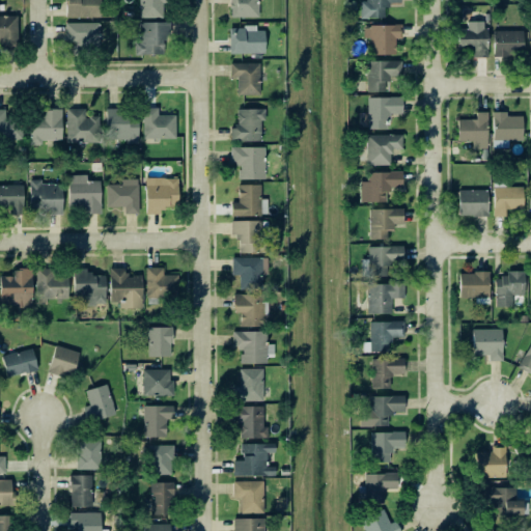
[(100,0),(65,0),(66,18),(100,17),(100,0)]
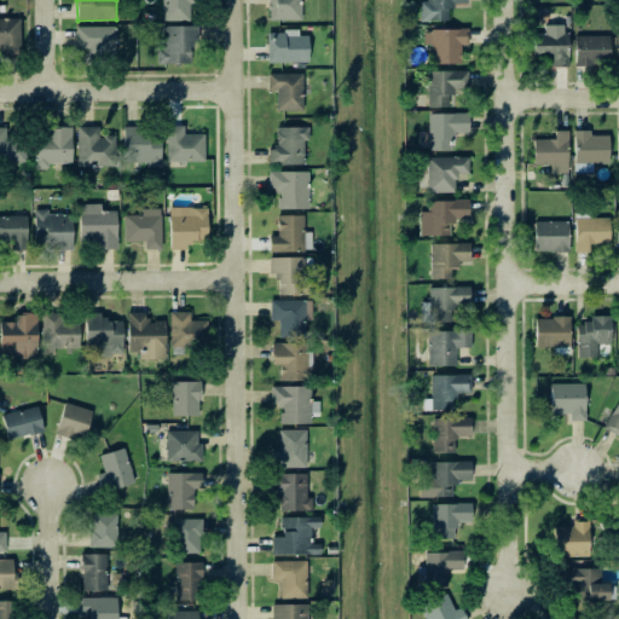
[(197,0),(162,0),(163,22),(189,21),(189,4),(197,3),(197,0)]
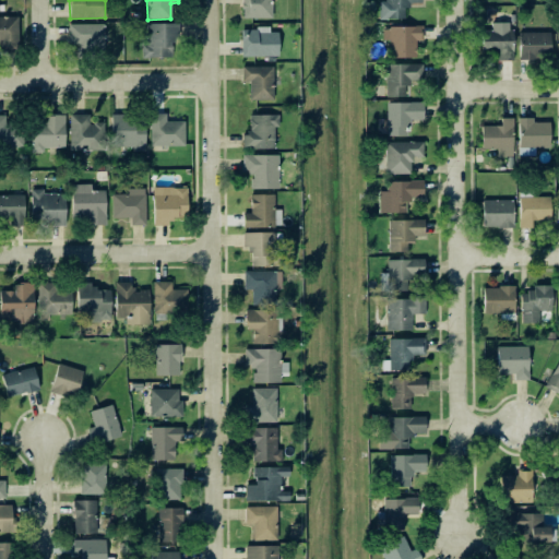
[(242,0),(242,18),(272,19),(272,0),(242,0)]
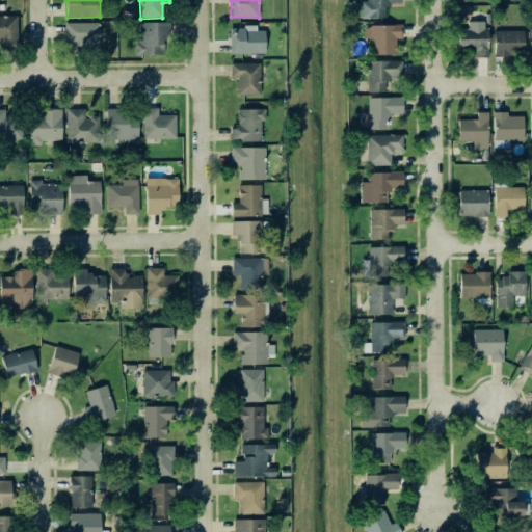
[(361,19),(386,18),(384,4),(401,4),(401,0),(366,0),(366,1),(360,1),(361,19)]
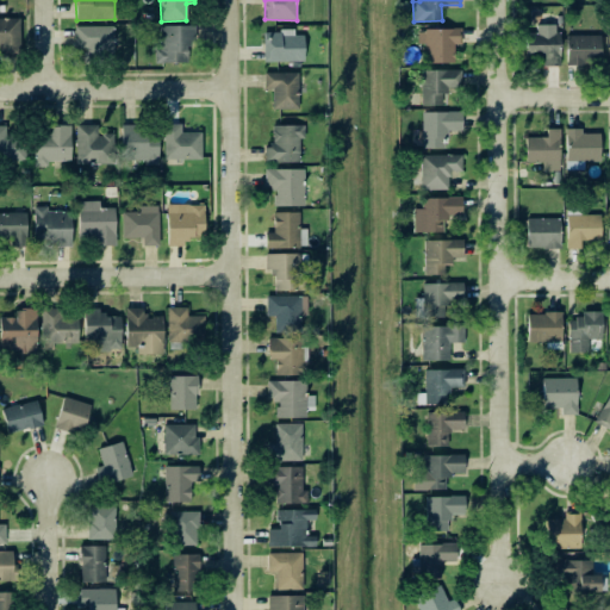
[(19,18),(0,18),(0,49),(1,57),(20,57),(19,18)]
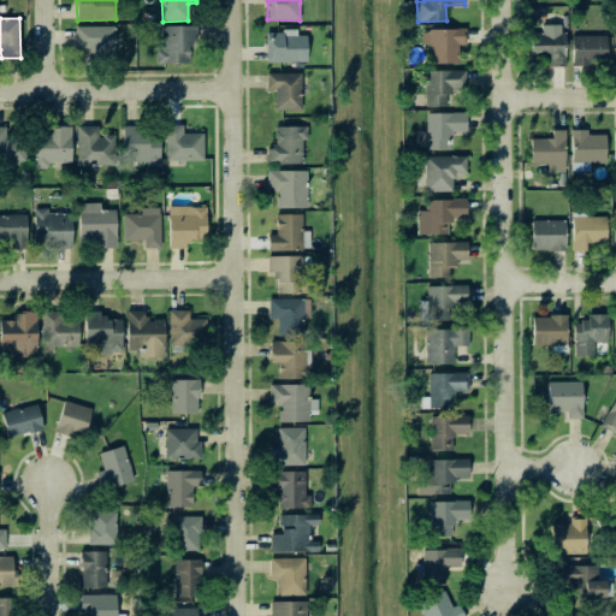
[(195,27),(160,25),(159,64),(195,64),(195,27)]
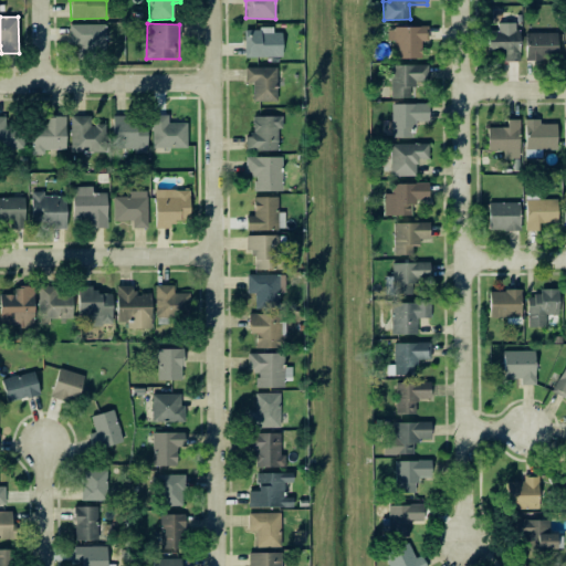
[(519,23),(499,23),(499,30),(488,31),(488,51),(502,51),(503,61),(520,61),(519,23)]
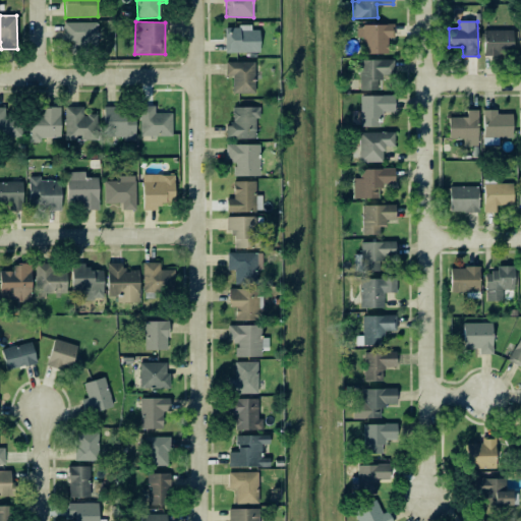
[(97,22),(64,22),(64,47),(97,47),(97,22)]
